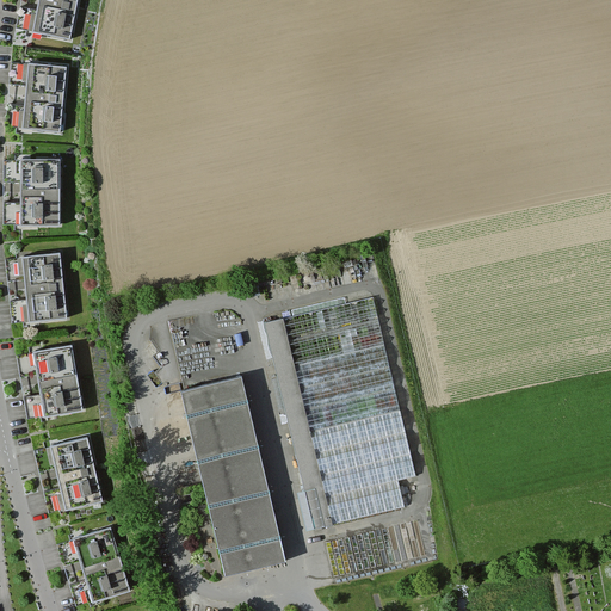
[(73,42),(80,0),(23,0),(18,32),(73,42)]
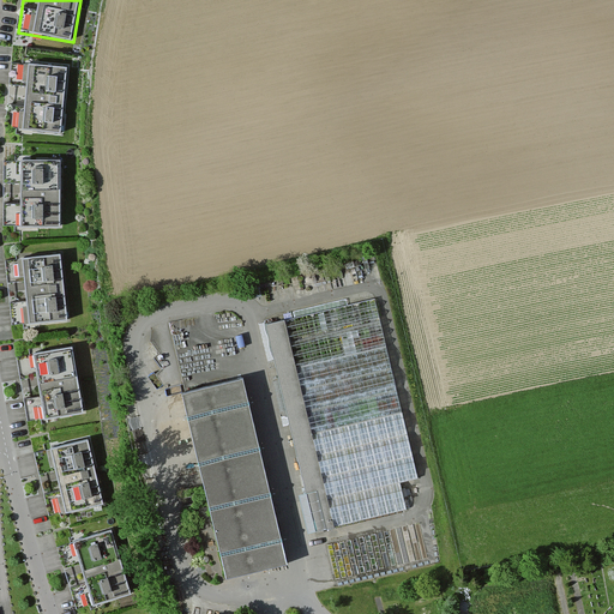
[(61,134),(67,66),(12,61),(6,130),(61,134)]
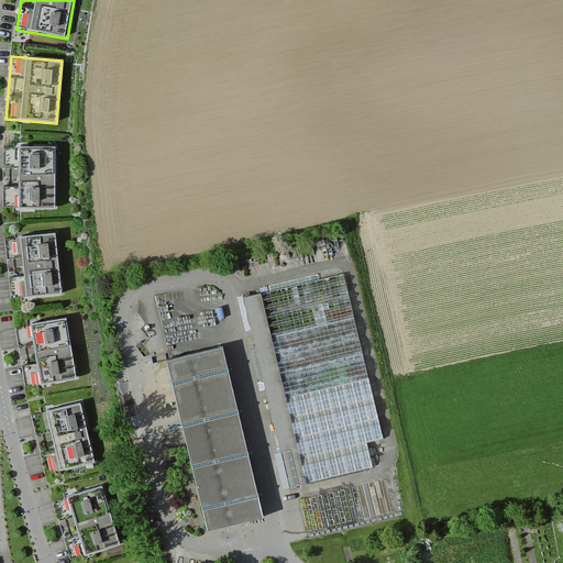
[(56,212),(56,150),(6,148),(4,211),(56,212)]
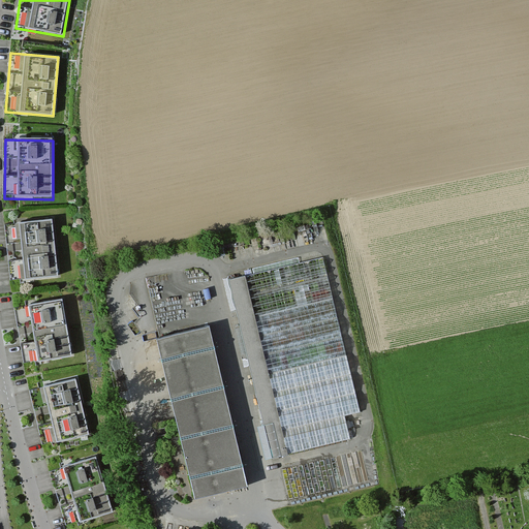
[(59,278),(53,220),(4,225),(10,283),(59,278)]
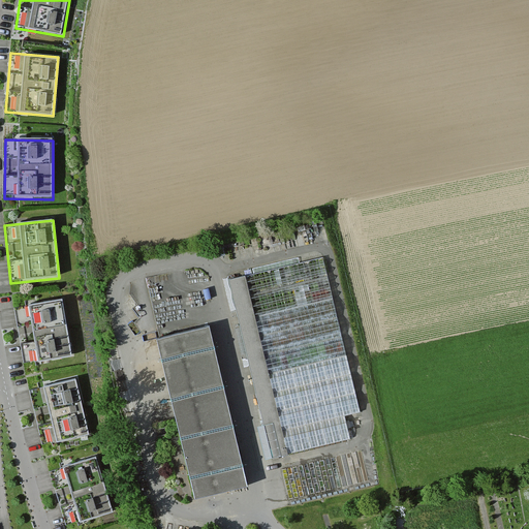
[(323,259),(230,283),(274,460),(354,440),(349,417),(362,414),(323,259)]
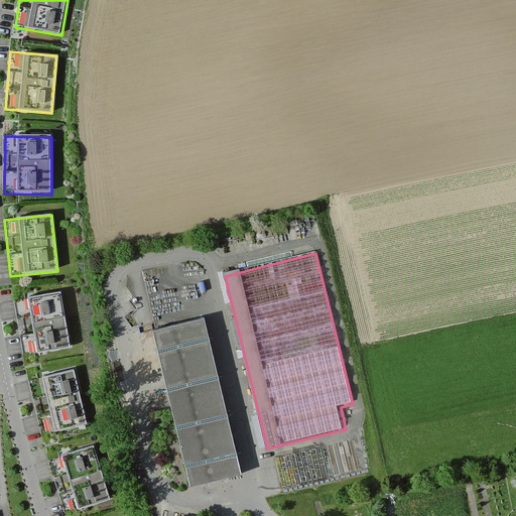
[(72,350),(61,293),(15,301),(25,359),(72,350)]
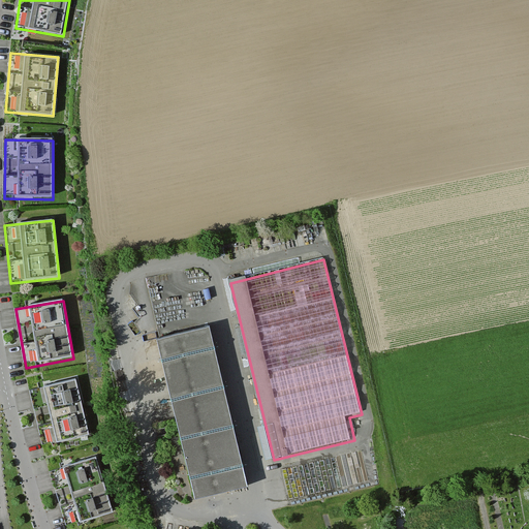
[(157,340),(195,499),(250,486),(212,328),(157,340)]
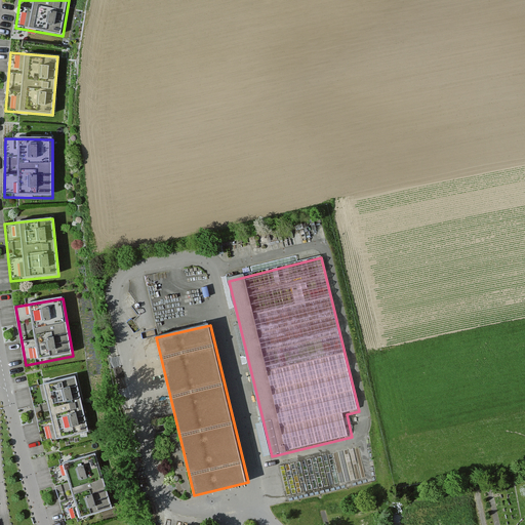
[(89,434),(75,377),(29,389),(43,445),(89,434)]
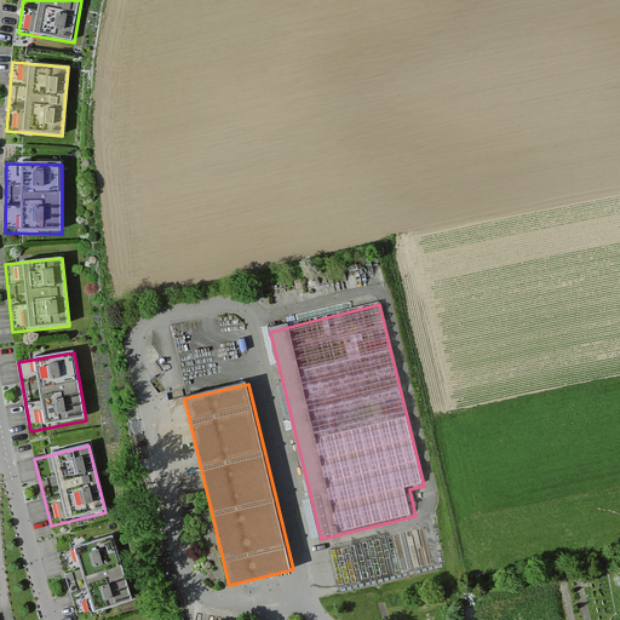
[(81,619),(133,604),(114,539),(59,555),(78,619),(81,619)]
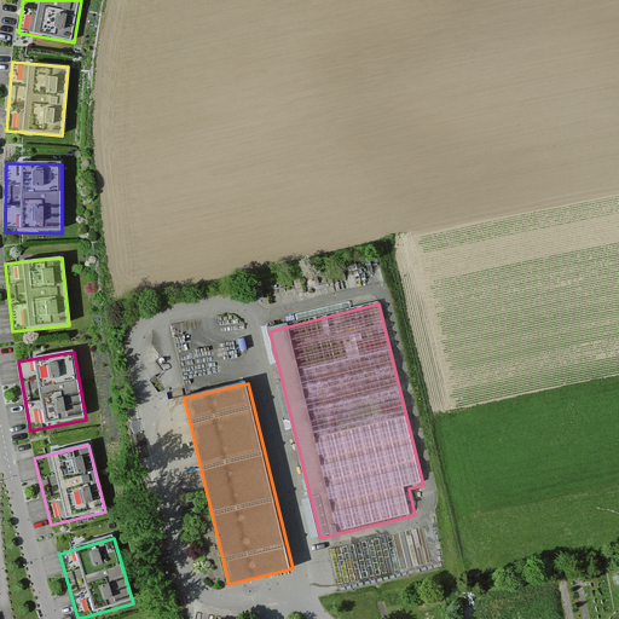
All buildings are outlined.
